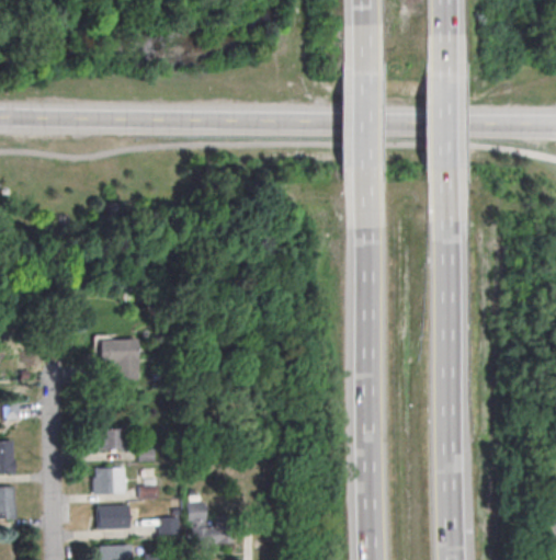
[(112,218),(111,204),(127,204),(127,217),(112,218)]
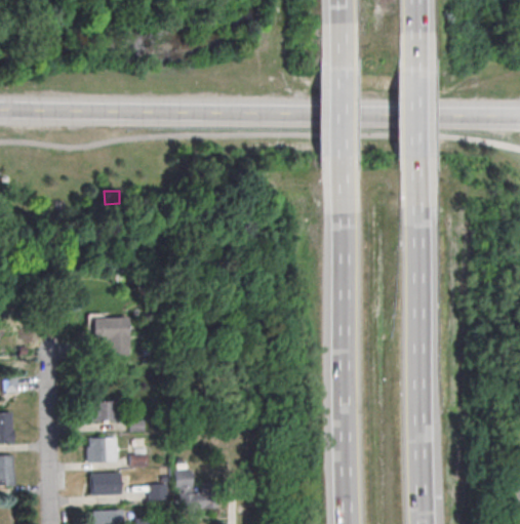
[(90,318),(90,344),(107,344),(107,355),(129,355),(129,318),(90,318)]
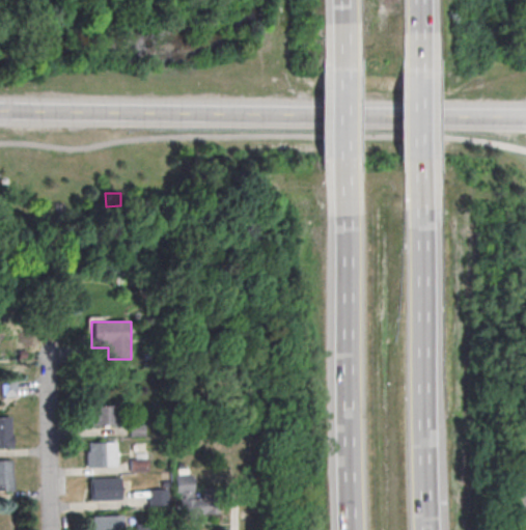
[(118,425),(118,406),(92,406),(92,425),(118,425)]
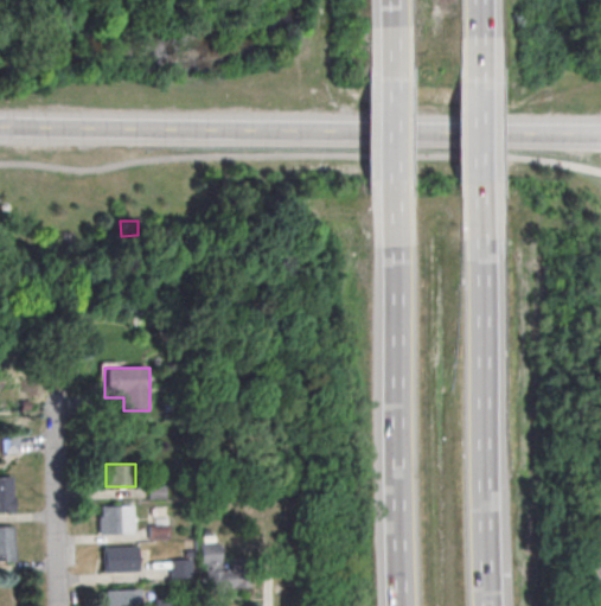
[(0,512),(17,514),(17,477),(0,476),(0,512)]
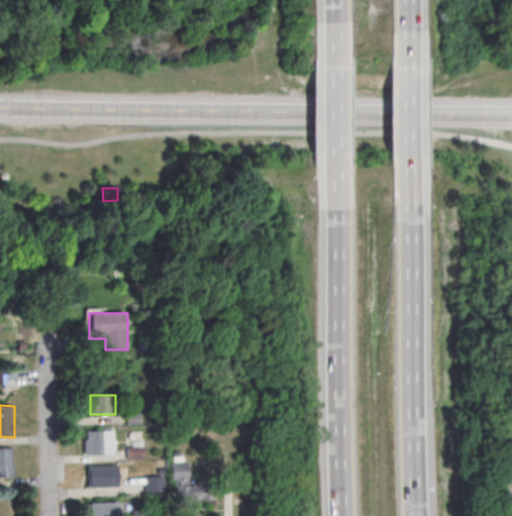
[(116,430),(87,430),(87,455),(116,455),(116,430)]
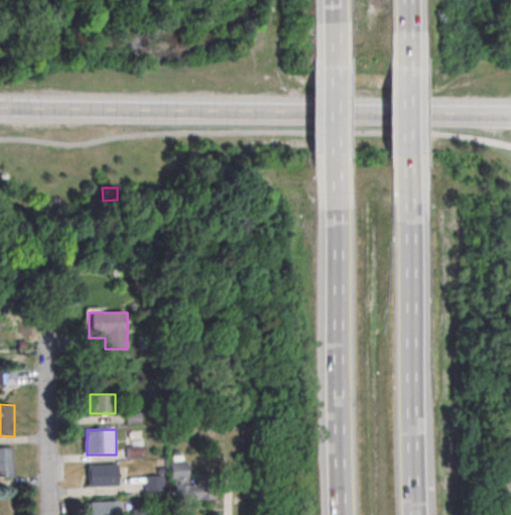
[(130,458),(146,458),(146,444),(130,444),(130,458)]
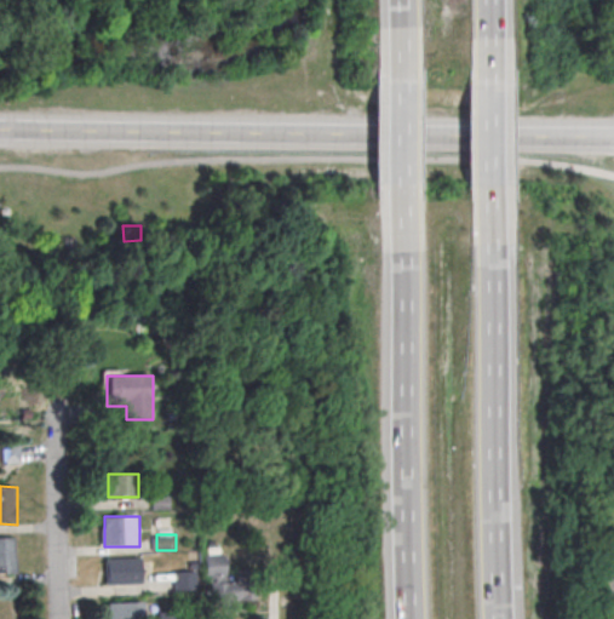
[(18,538),(0,538),(0,573),(18,574),(18,538)]
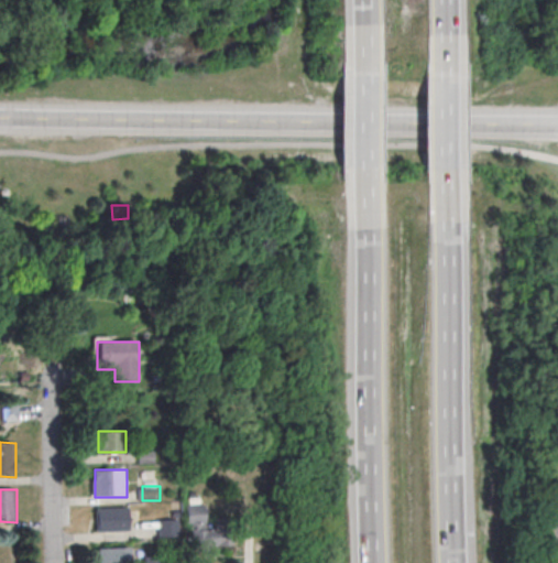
[(237,547),(236,529),(209,529),(208,505),(192,505),(192,548),(237,547)]
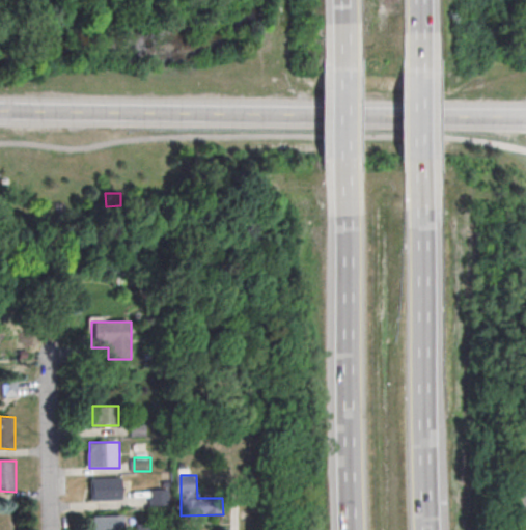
[(92,479),(122,478),(123,500),(93,501),(92,479)]
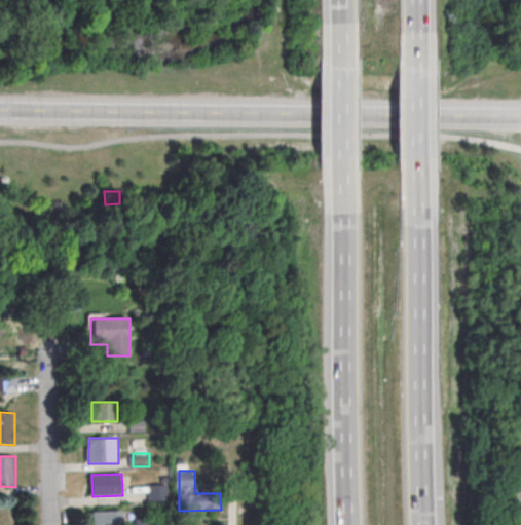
[(170,501),(170,485),(150,485),(150,501),(170,501)]
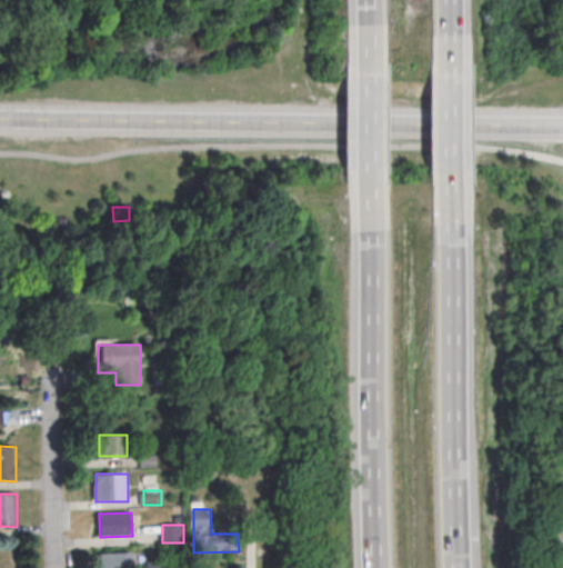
[(101,554),(101,567),(134,567),(134,554),(101,554)]
